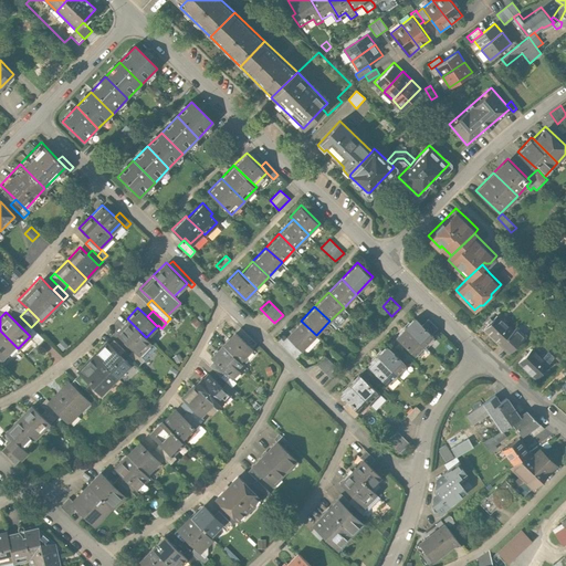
[(512,328),(498,315),(483,329),(509,354),(528,334),(517,324),(512,328)]
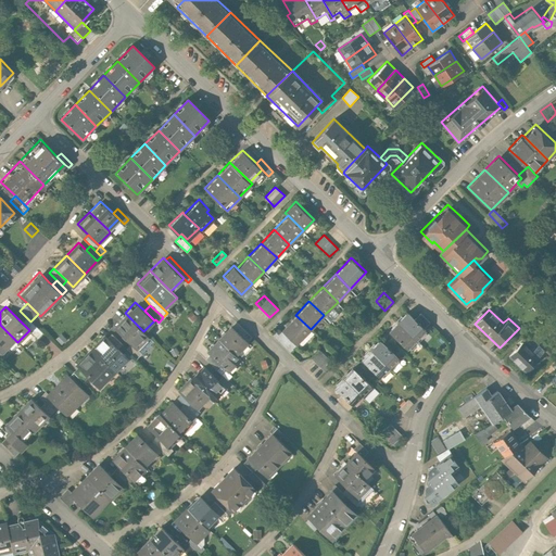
[(416,318),(408,311),(399,320),(417,339),(427,329),(426,328),(416,318)]
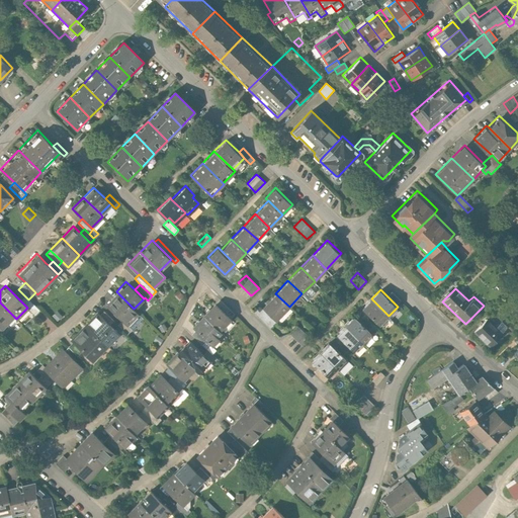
[(134,309),(116,291),(105,303),(122,320),(128,326),(140,316),(134,309)]
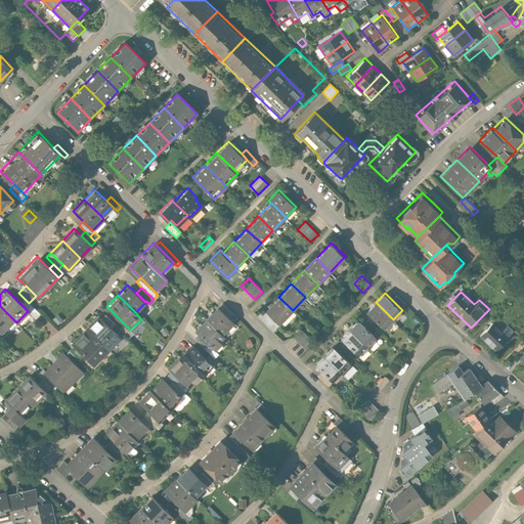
[(396,295),(392,300),(401,309),(405,304),(396,295)]
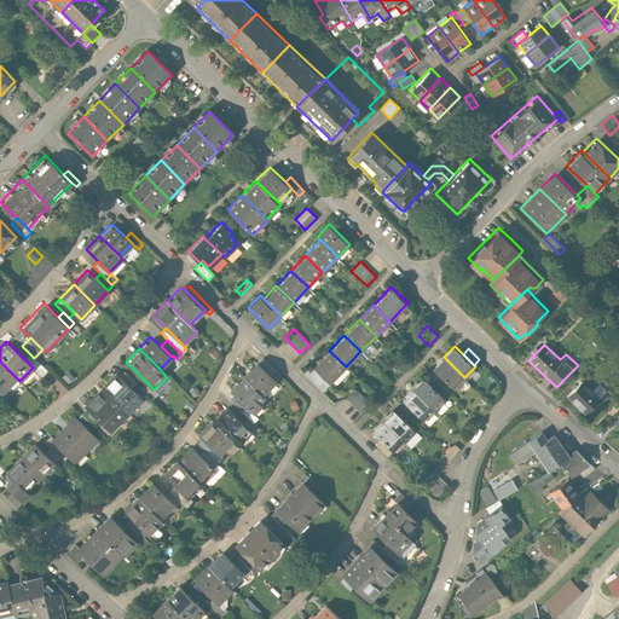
[(330,382),(346,366),(329,351),(313,366),(330,382)]
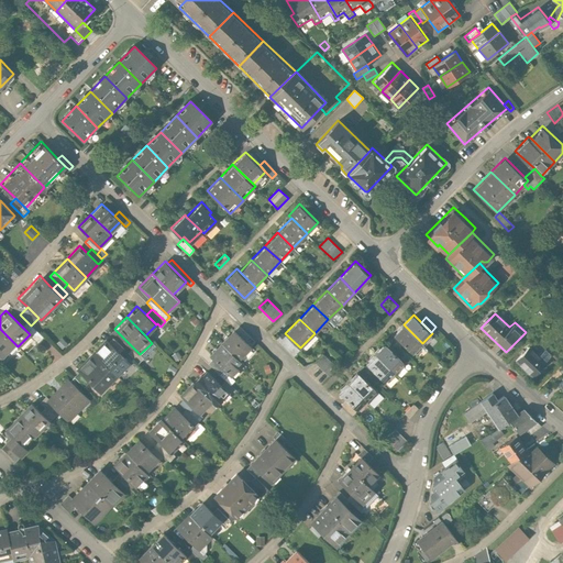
[(26,321),(22,327),(30,334),(37,342),(43,338),(31,326),(26,321)]
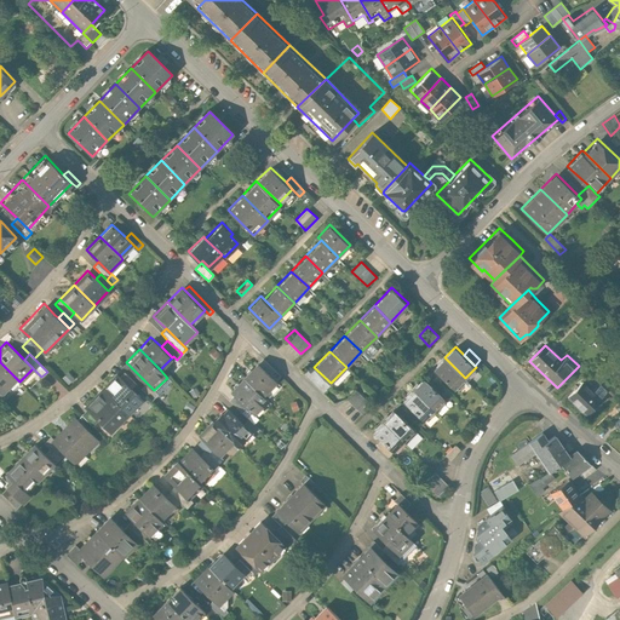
[(454,389),(465,378),(445,357),(432,368),(454,389)]
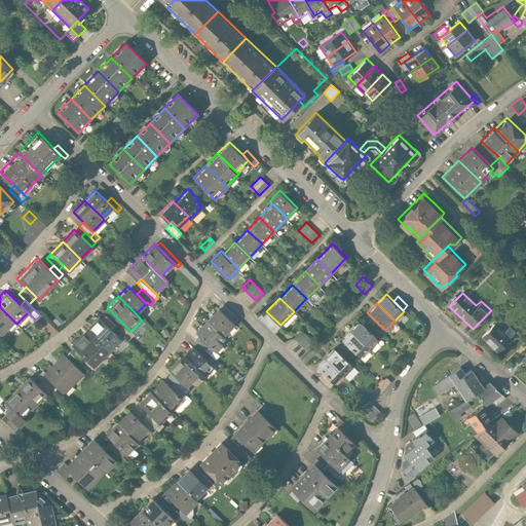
[(223,304),(220,308),(235,324),(238,320),(223,304)]
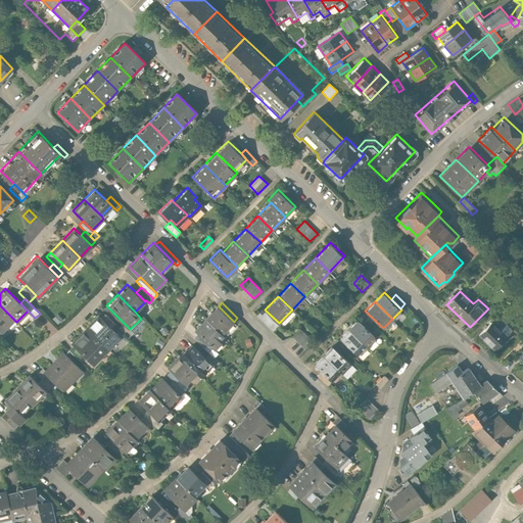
[(13,319),(0,305),(0,329),(1,330),(13,319)]
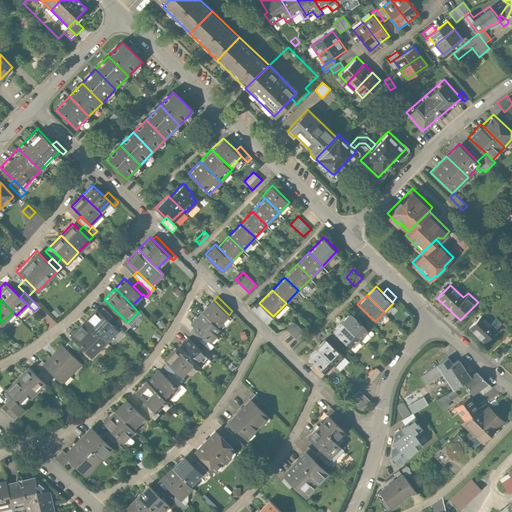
[(212,299),(201,310),(217,326),(229,315),(214,300),(212,299)]
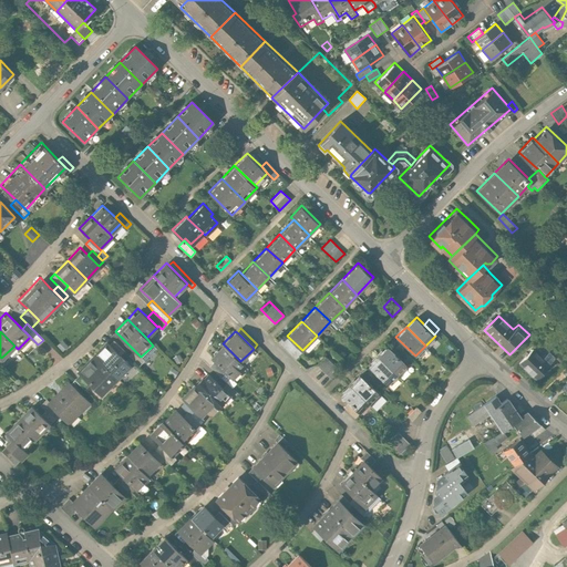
[(295,358),(302,350),(287,336),(285,333),(277,341),(295,358)]
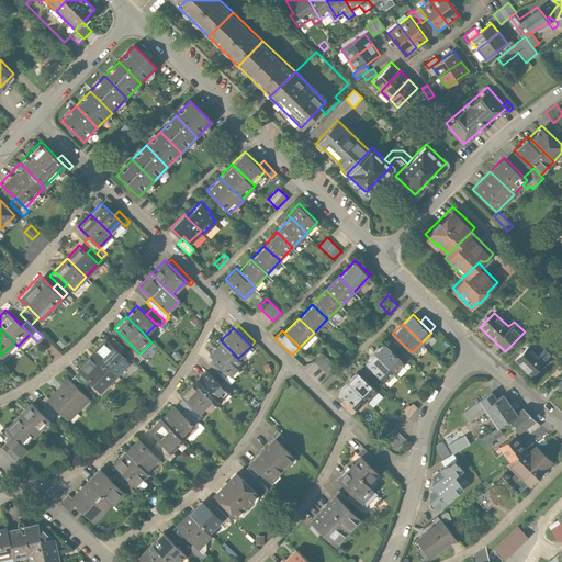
[(67,343),(62,337),(56,341),(62,348),(67,343)]
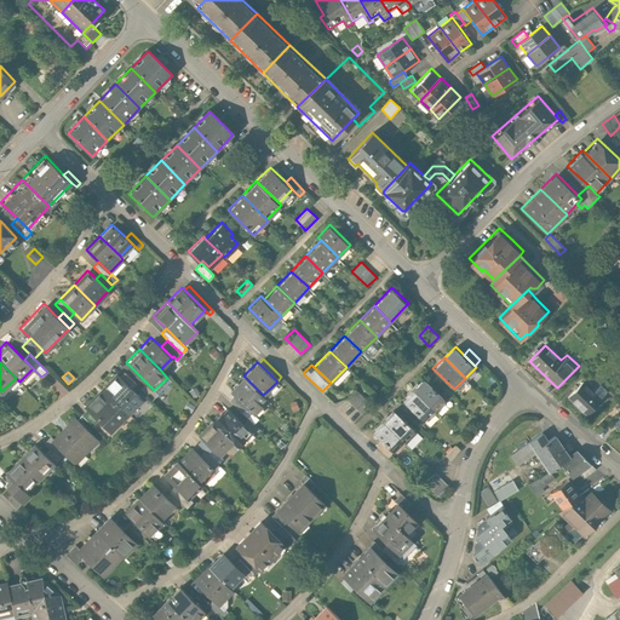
[(120,377),(116,372),(102,386),(130,414),(144,400),(132,388),(120,377)]
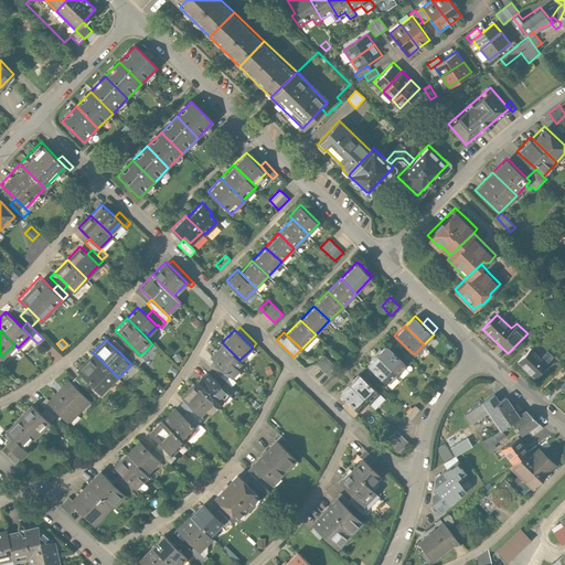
[(114,340),(109,343),(120,353),(124,350),(114,340)]
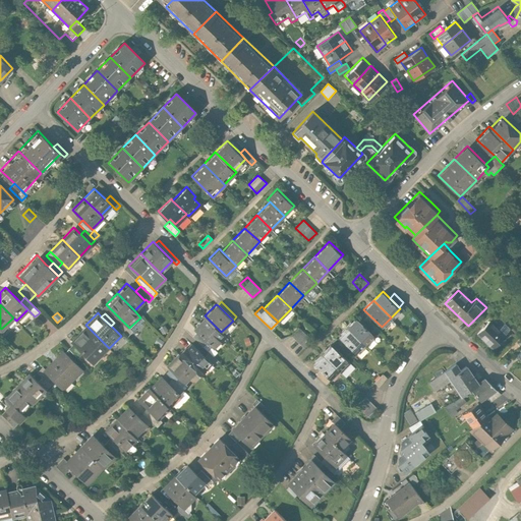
[(221,332),(205,315),(192,327),(196,332),(208,342),(214,348),(221,341),(219,339),(223,335),(221,332)]
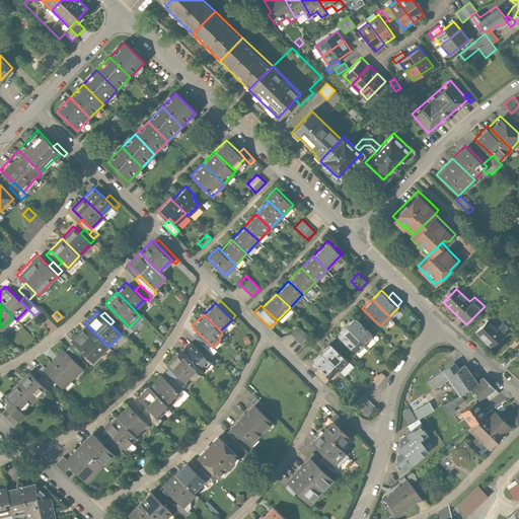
[(373,334),(354,316),(346,324),(364,343),(373,334)]
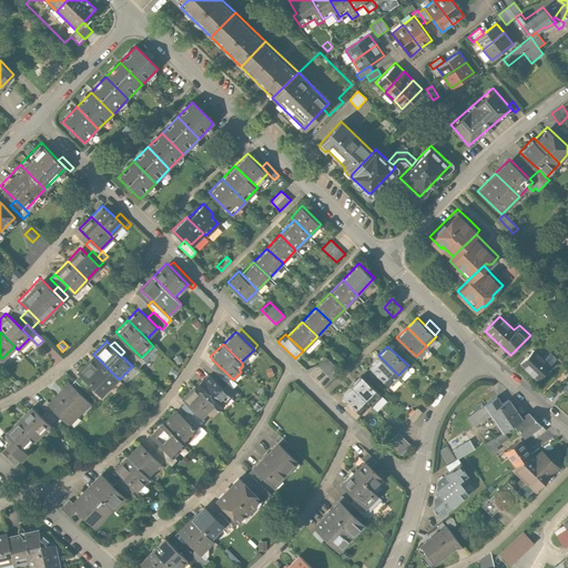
[(551,365),(534,348),(519,363),(537,379),(551,365)]
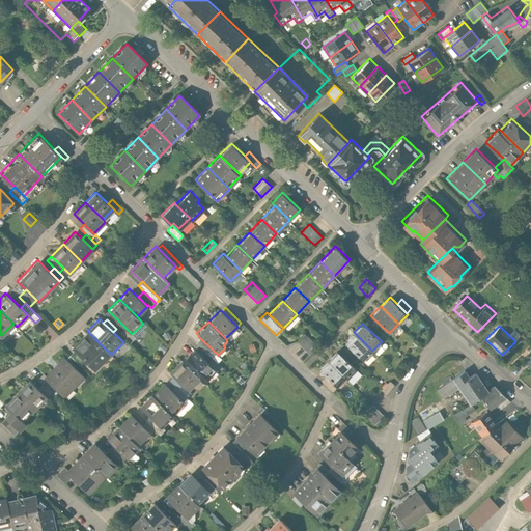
[(132,334),(126,328),(120,333),(131,342),(135,338),(132,334)]
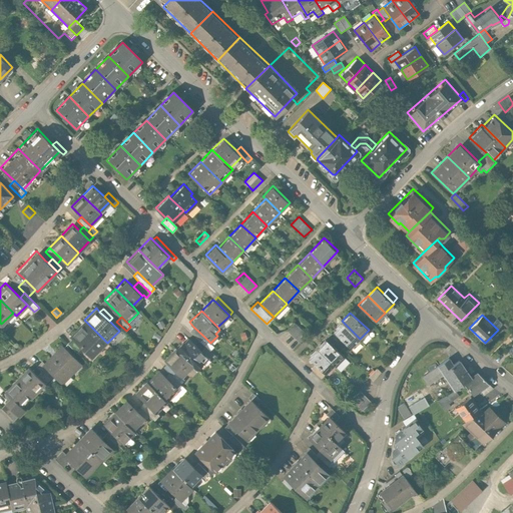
[(503,323),(498,318),(493,322),(499,328),(503,323)]
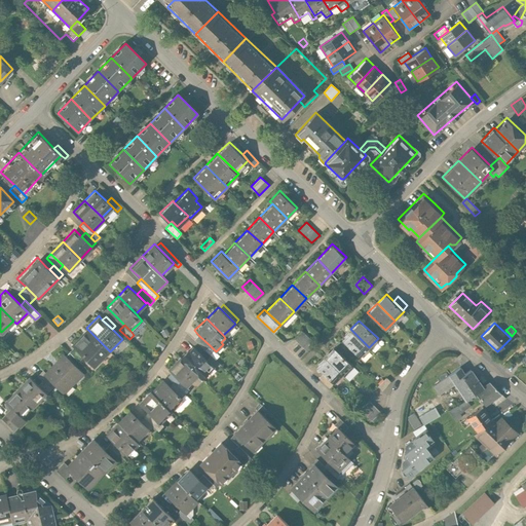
[(95,367),(110,351),(86,328),(71,344),(73,346),(83,357),(95,367)]
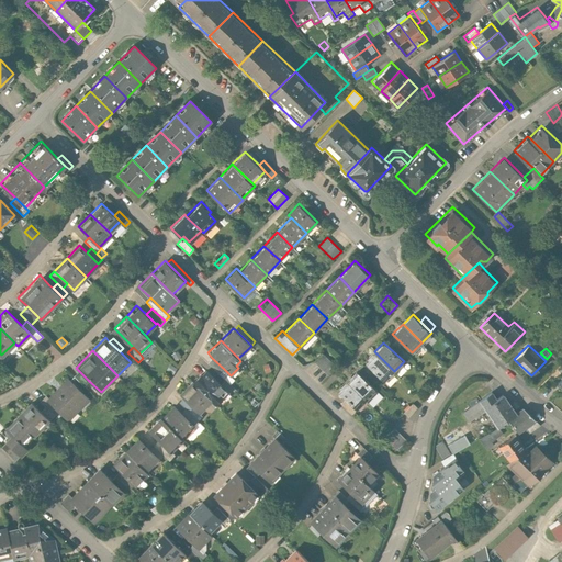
[(384,381),(394,371),(374,351),(364,362),(384,381)]
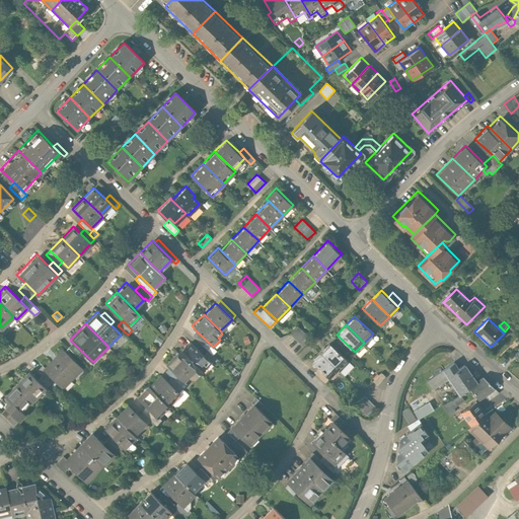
[(298,326),(290,334),(303,348),(311,340),(298,326)]
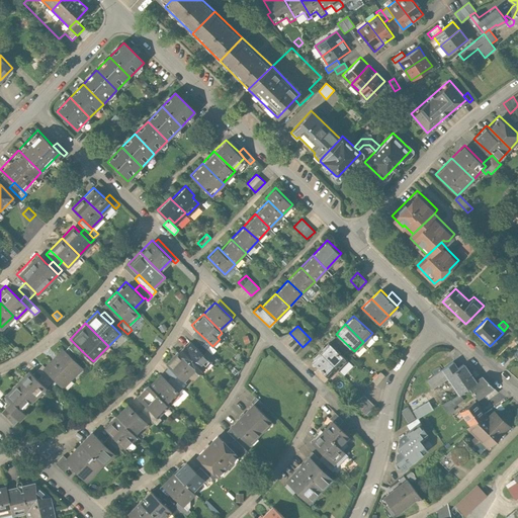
[(206,340),(195,330),(191,334),(202,345),(206,340)]
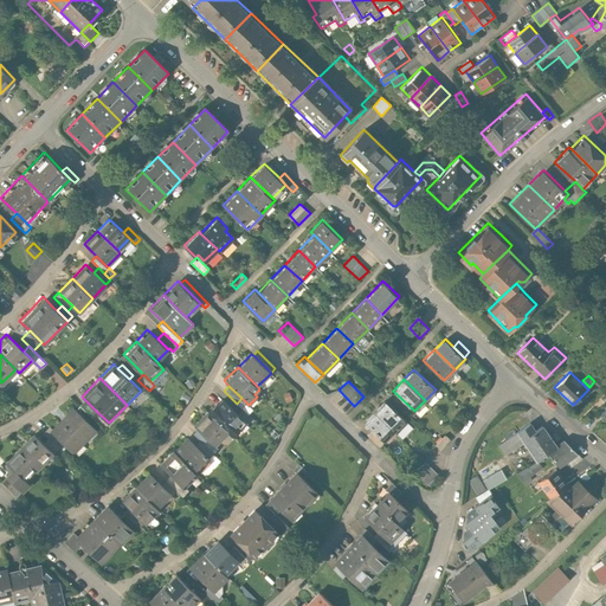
[(221,397),(206,412),(227,432),(232,437),(247,421),(240,414),(221,397)]
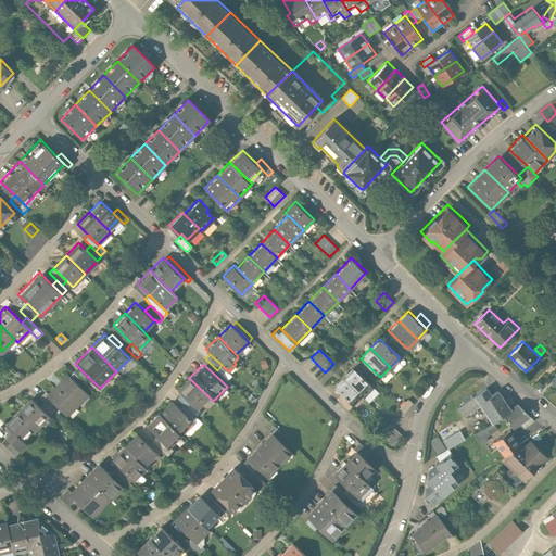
[(83,381),(88,377),(77,366),(73,371),(83,381)]
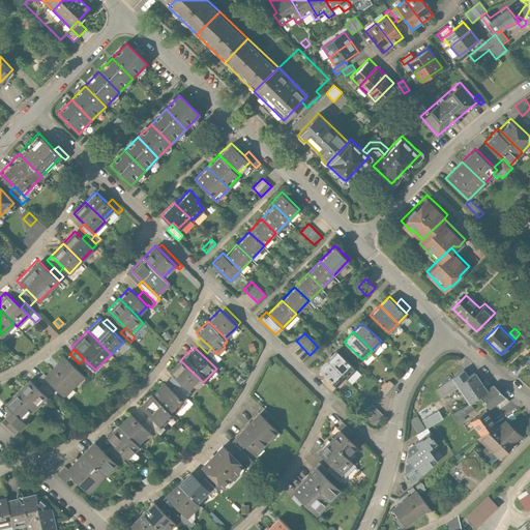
[(354,367),(335,350),(327,358),(345,377),(354,367)]
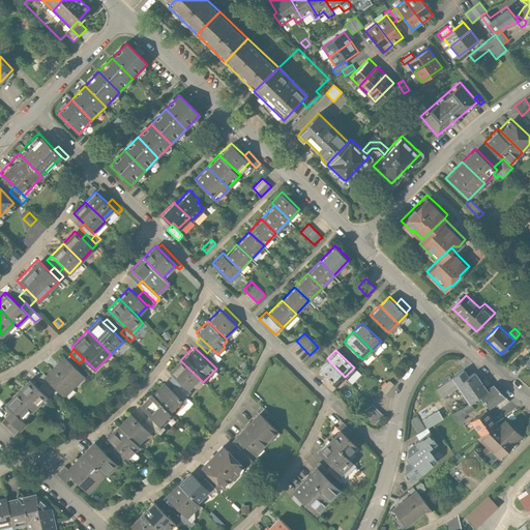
[(84,377),(63,355),(43,375),(52,384),(64,396),(84,377)]
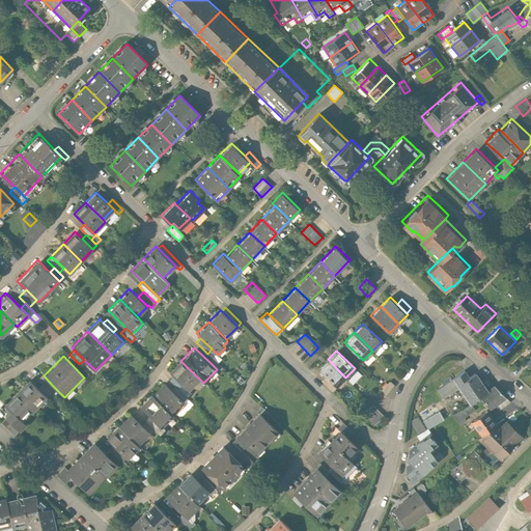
[(337,387),(345,378),(328,359),(318,369),(327,376),(337,387)]
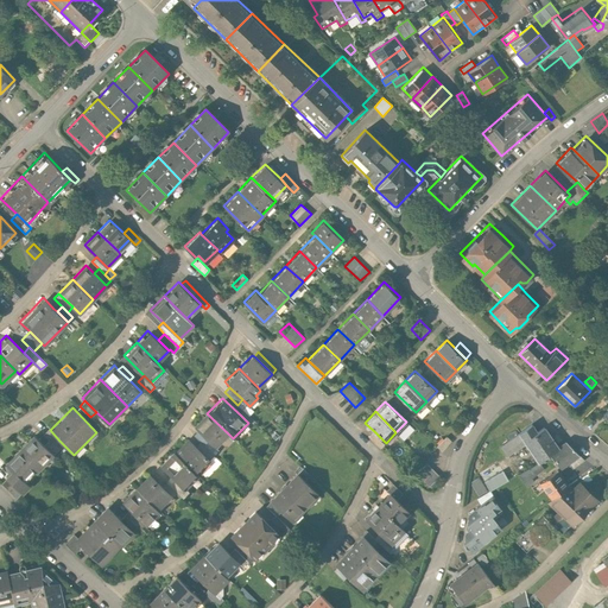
[(245,412),(241,416),(248,423),(252,426),(257,423),(245,412)]
